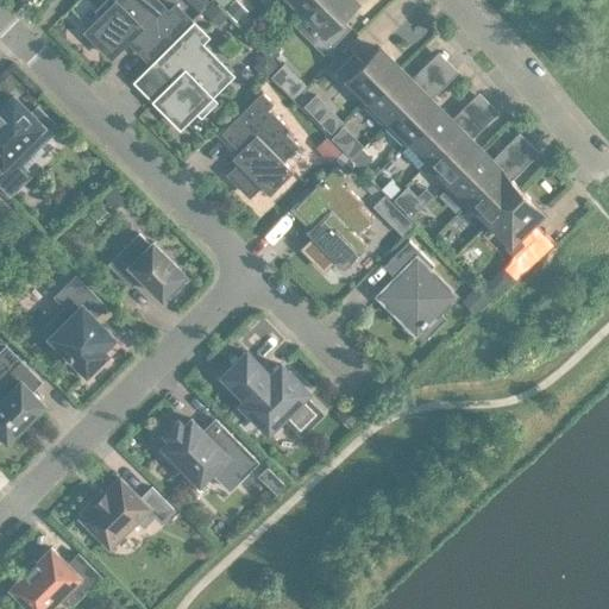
[(165,8),(156,0),(119,0),(121,1),(119,5),(113,0),(106,0),(96,10),(101,16),(86,31),(111,56),(130,37),(136,44),(135,46),(146,58),(187,18),(175,5),(167,14),(163,11),(165,8)]
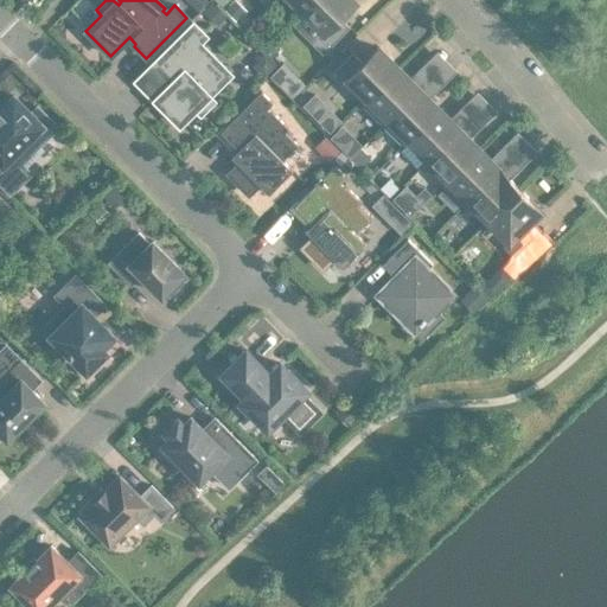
[(206,0),(186,0),(198,11),(208,0),(206,0)]
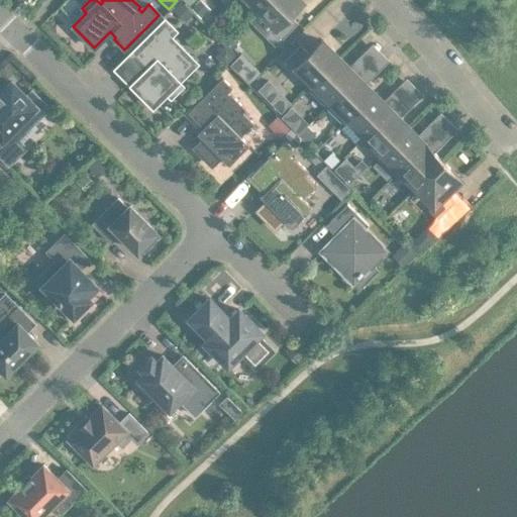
[(200,0),(191,9),(200,17),(209,8),(200,0)]
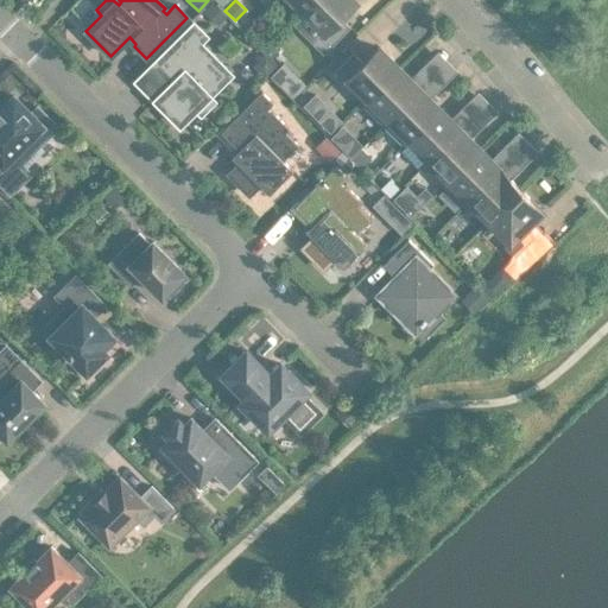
[(292,0),(304,11),(314,0),(292,0)]
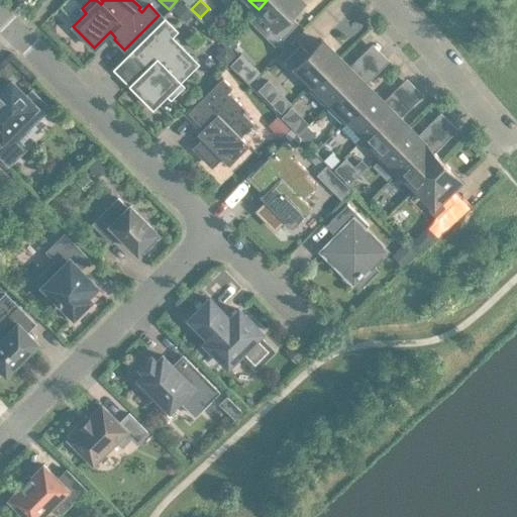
[(300,0),(267,0),(259,9),(276,27),(271,32),(280,41),(298,23),(289,14),(302,1),(300,0)]
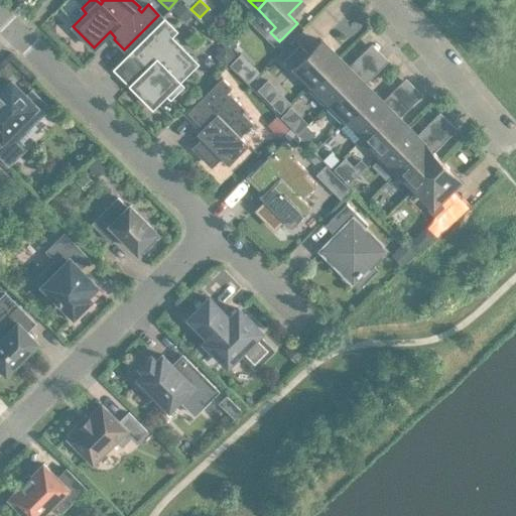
[(180,2),(172,10),(184,21),(191,13),(180,2)]
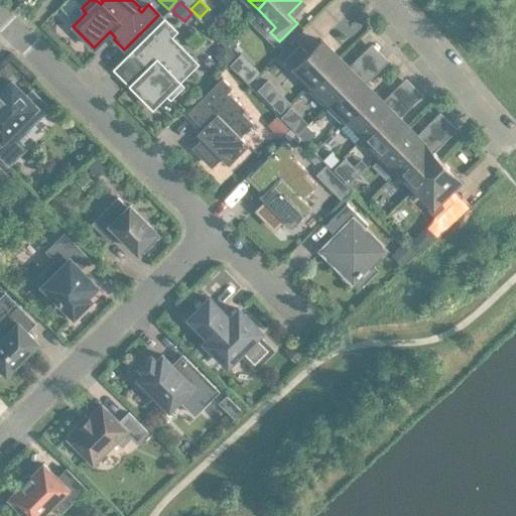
[(164,20),(130,55),(140,66),(141,63),(147,70),(131,85),(152,106),(165,93),(170,97),(181,86),(174,79),(177,76),(180,79),(196,63),(171,39),(169,41),(167,38),(174,31),(164,20)]
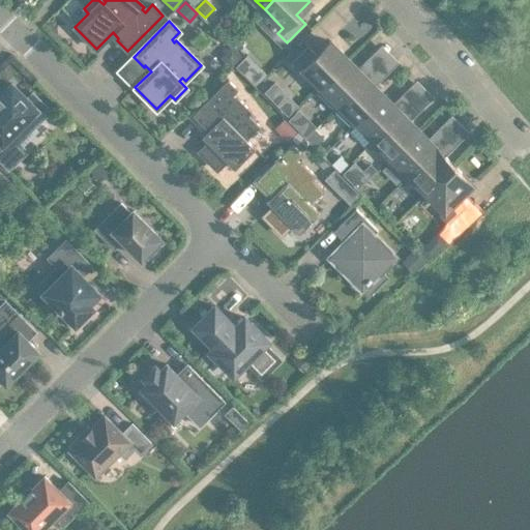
[(303,68),(321,86),(348,60),(330,41),(317,55),(307,46),(289,64),(298,74),(303,68)]
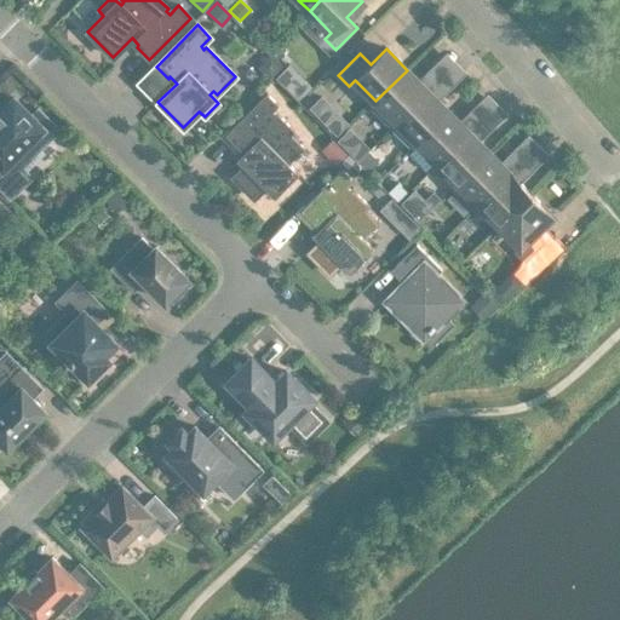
[(369,107),(390,128),(438,80),(432,74),(422,84),(407,70),(375,101),(369,107)]
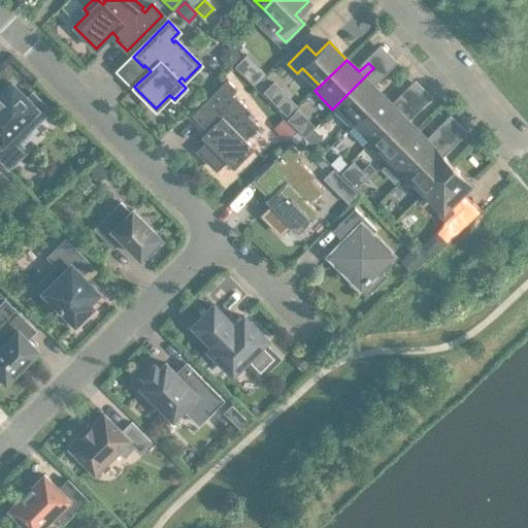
[(259,68),(248,79),(254,86),(265,73),(259,68)]
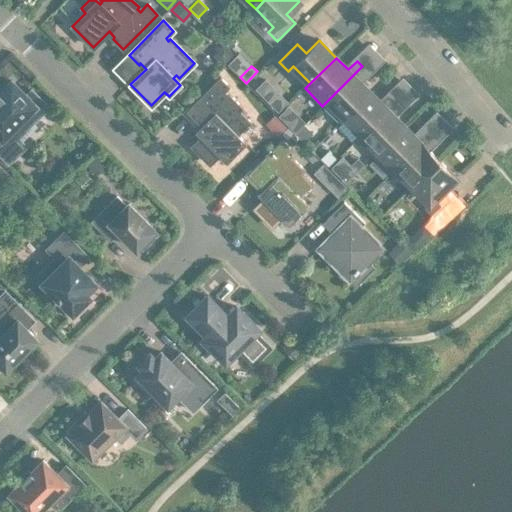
[(340,123),(345,118),(344,117),(370,92),(359,80),(367,71),(362,66),(322,106),(340,123)]
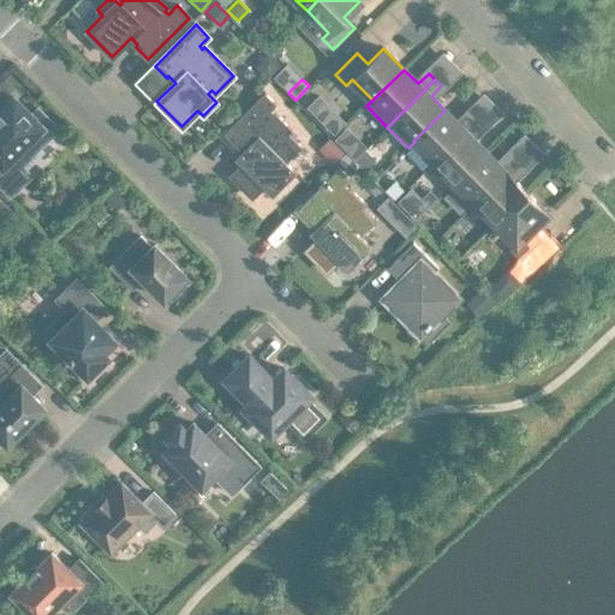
[(264,93),(224,135),(234,145),(237,144),(243,150),(238,156),(245,162),(231,177),(251,197),(266,183),(275,193),(296,173),(286,163),(302,147),(288,133),(292,130),(275,113),(273,114),(270,111),(276,105),(264,93)]
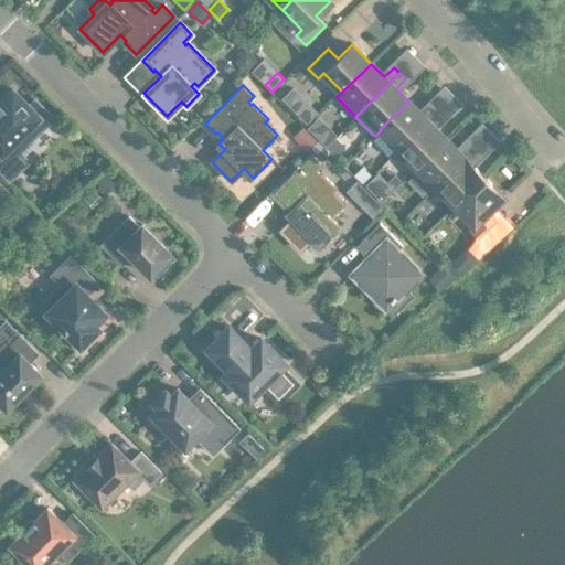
[(0,170),(10,180),(29,161),(10,144),(25,128),(34,137),(53,118),(34,99),(28,105),(12,89),(0,102),(0,170)]
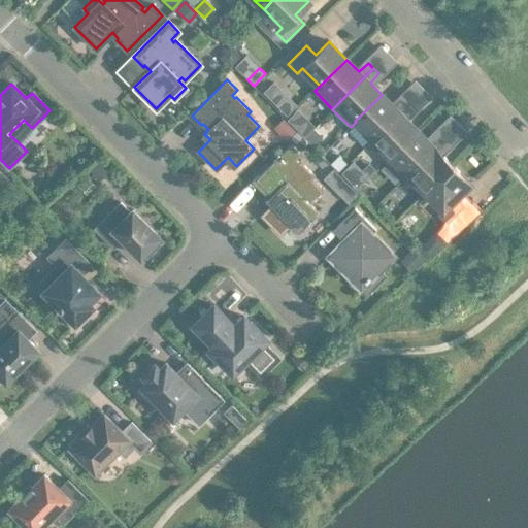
[(287,95),(276,105),(287,116),(297,105),(287,95)]
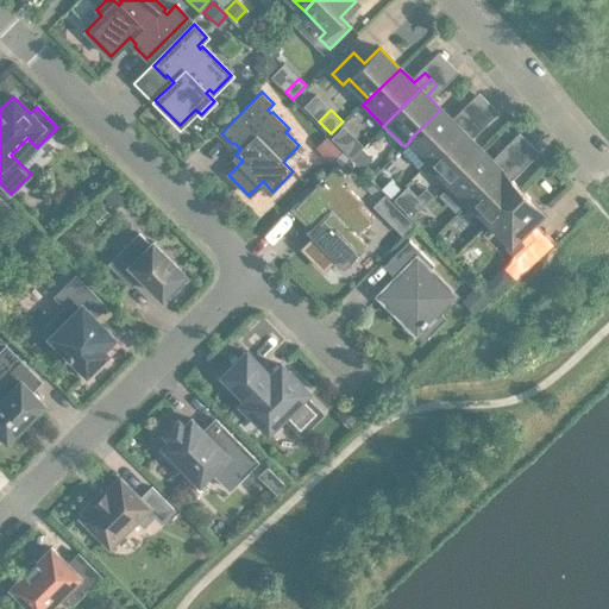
[(410,140),(429,159),(471,119),(465,113),(454,123),(440,110),(409,139),(410,140)]
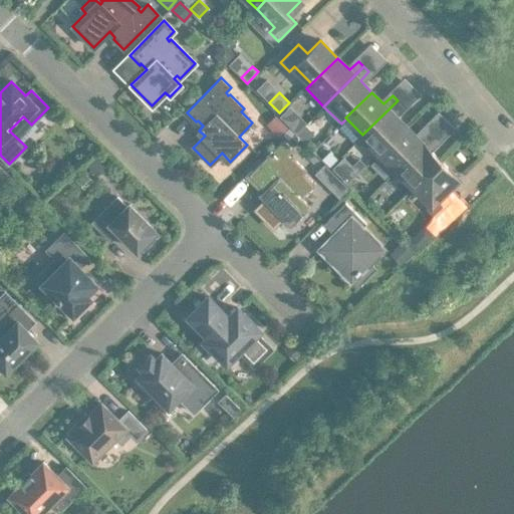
[(375,158),(380,153),(379,152),(406,126),(394,114),(403,105),(398,100),(362,135),(357,140),(375,158)]
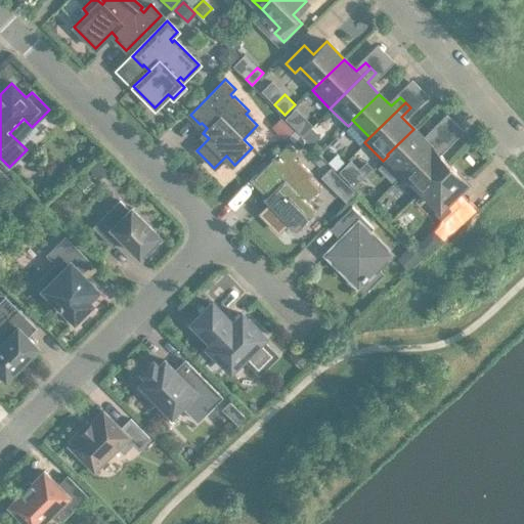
[(280,118),(271,127),(284,139),(293,130),(280,118)]
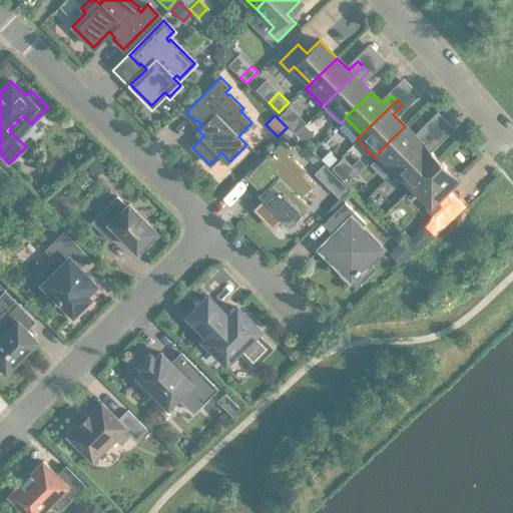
[(299,115),(289,126),(296,133),(306,123),(299,115)]
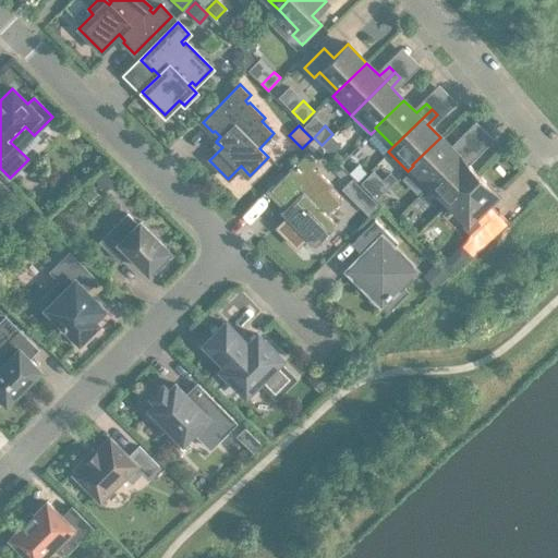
[(412,165),(413,166),(431,183),(469,146),(462,141),(453,149),(440,137),(412,165)]
